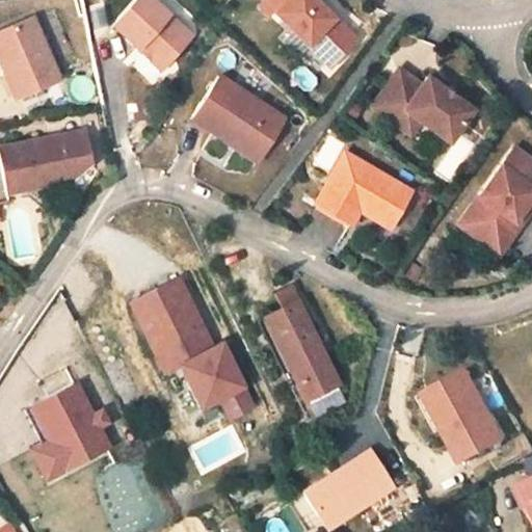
[(142,45),(165,67),(194,36),(156,0),(136,0),(113,25),(138,49),(142,45)]
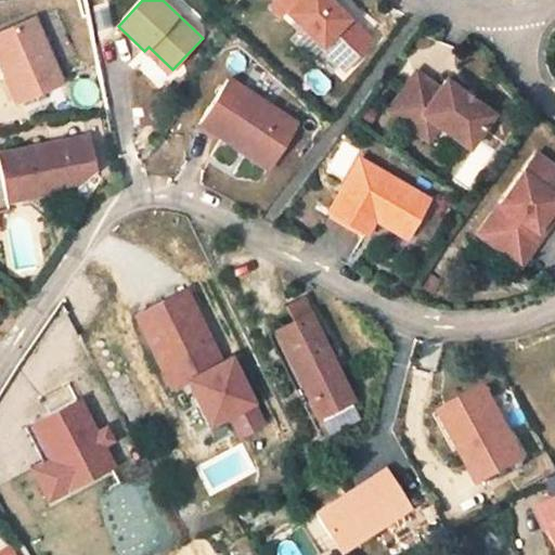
[(331,4),(326,0),(276,0),(291,12),(287,16),(323,51),(347,74),(374,46),(350,23),(331,4)]
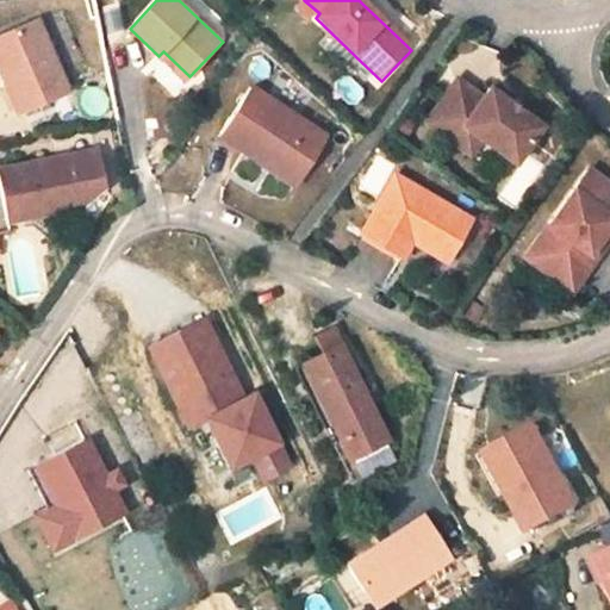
[(41,19),(0,36),(0,44),(8,64),(1,68),(20,112),(70,91),(41,19)]
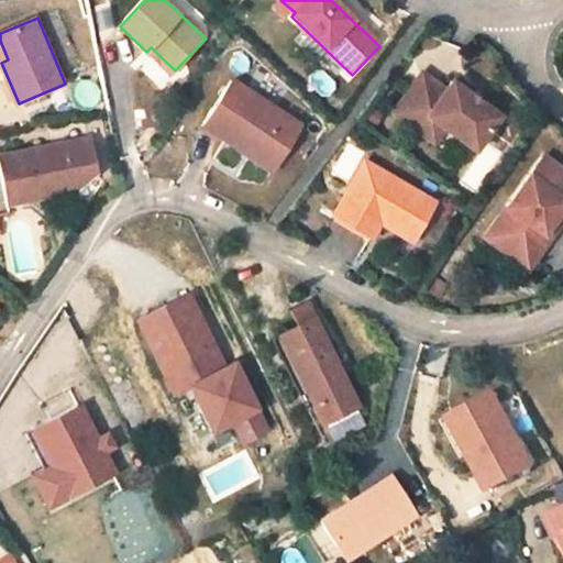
[(175,70),(151,47),(146,52),(170,75),(175,70)]
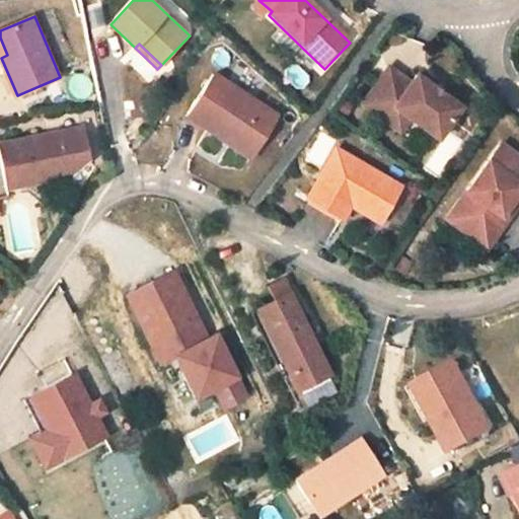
[(387,70),(362,105),(385,123),(391,114),(406,125),(410,121),(437,141),(459,110),(417,77),(411,85),(387,70)]
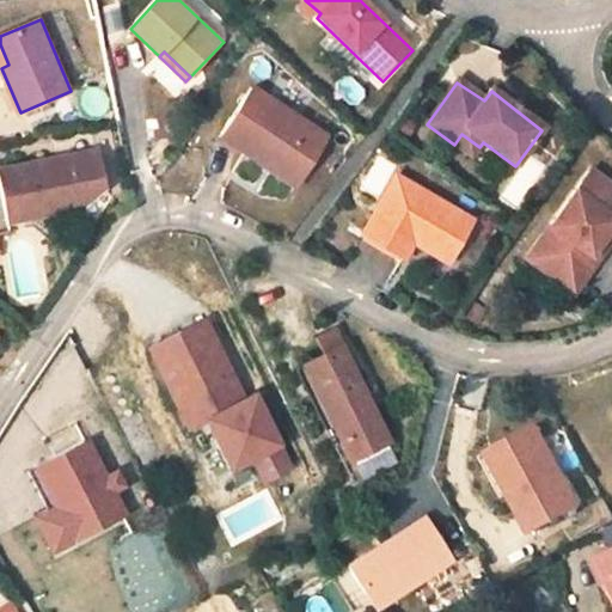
[(261,151),(303,178),(329,140),(254,89),(221,138),(255,160),(261,151)]
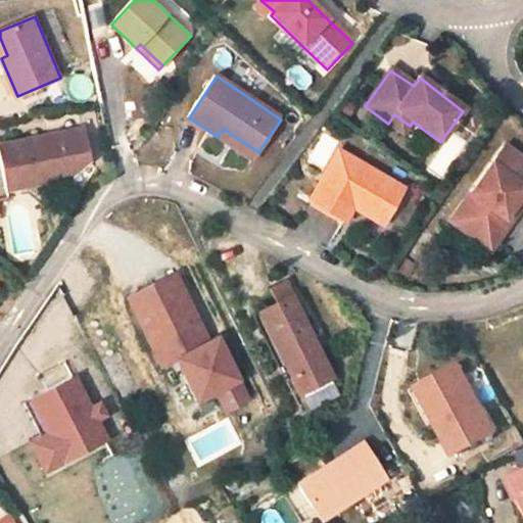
[(50,135),(0,144),(0,148),(7,188),(58,179),(64,170),(82,167),(90,159),(85,128),(64,132),(61,137),(50,139),(50,135)]
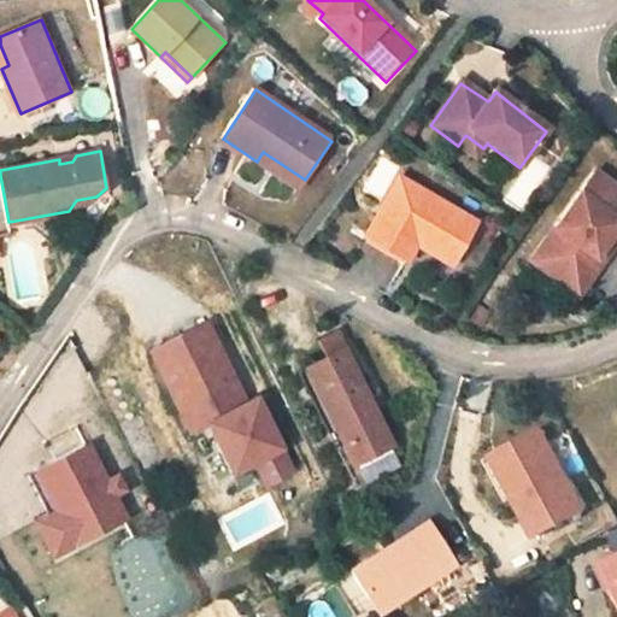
[(263,152),(257,162),(299,189),(305,180),(263,152)]
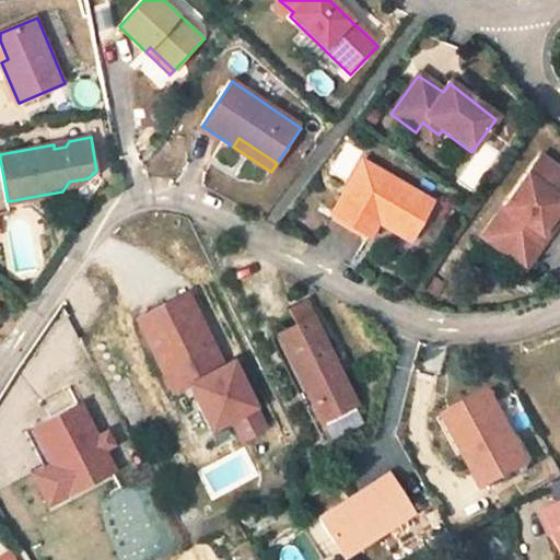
[(432,203),(363,162),(331,212),(369,235),(377,222),(409,241),(432,203)]
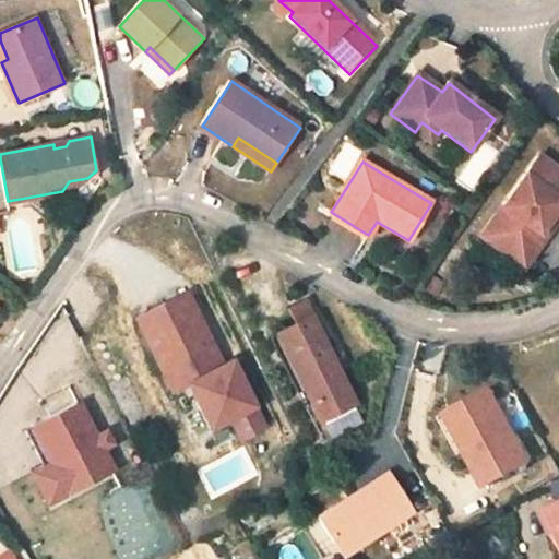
[(544,190),(525,177),(487,230),(525,257),(552,216),(558,221),(558,175),(556,174),(544,190)]
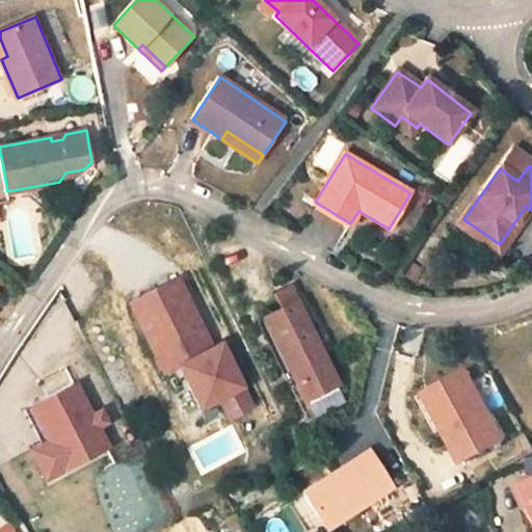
[(531,211),(531,210),(526,206),(500,244),(463,219),(458,229),(494,253),(500,258),(531,211)]
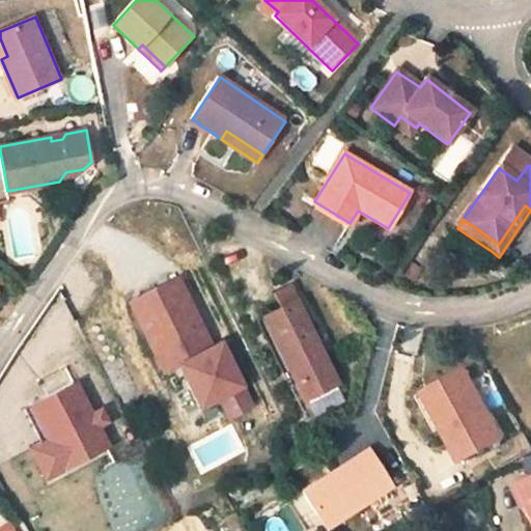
[(222,343),(214,347),(179,279),(131,303),(165,372),(179,365),(200,407),(220,397),(230,418),(253,407),(222,343)]
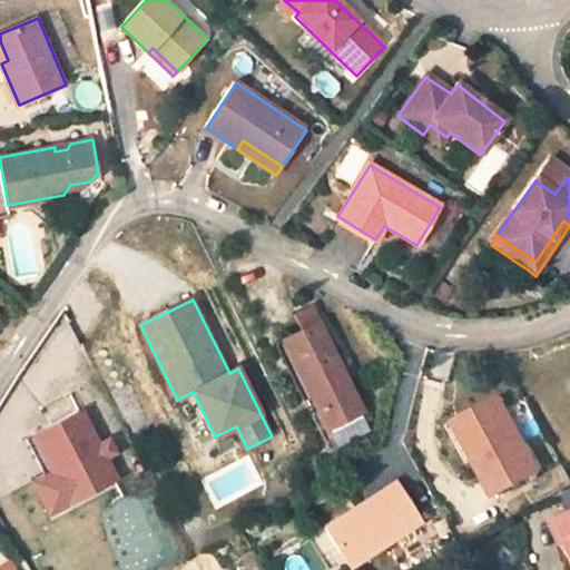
[(301,331),(317,323),(308,306),(293,313),(301,331)]
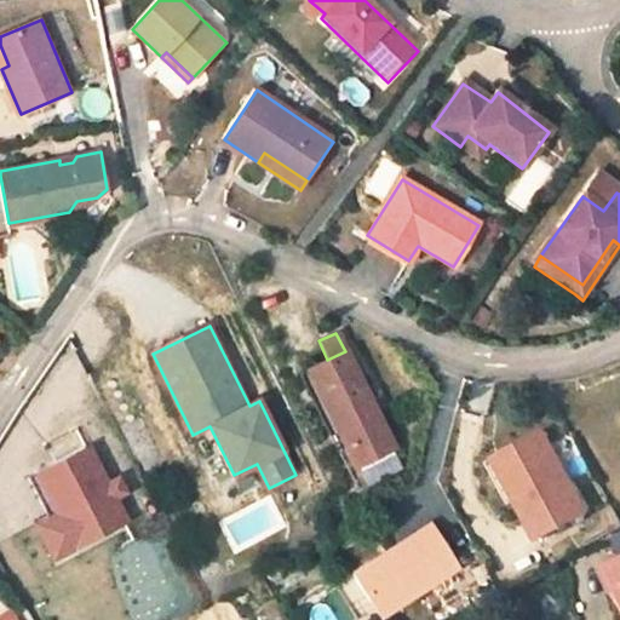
[(327,360),(309,368),(355,460),(391,443),(345,351),(327,360)]
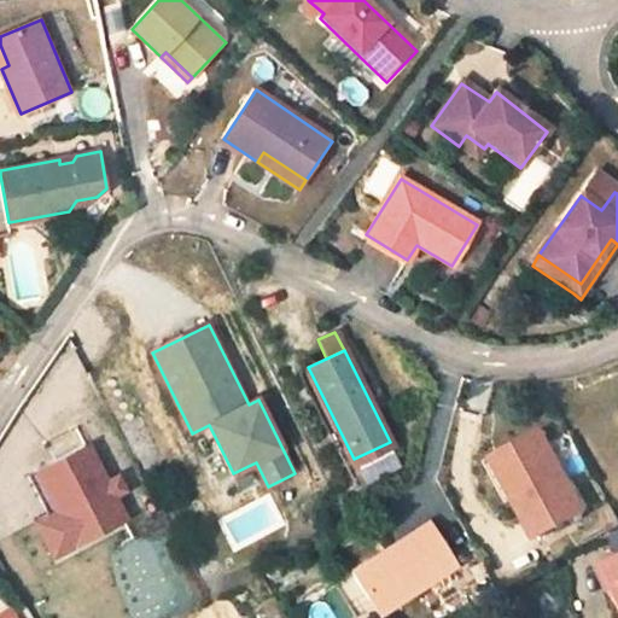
[(540,424),(499,448),(522,489),(516,493),(538,532),(587,503),(540,424)]
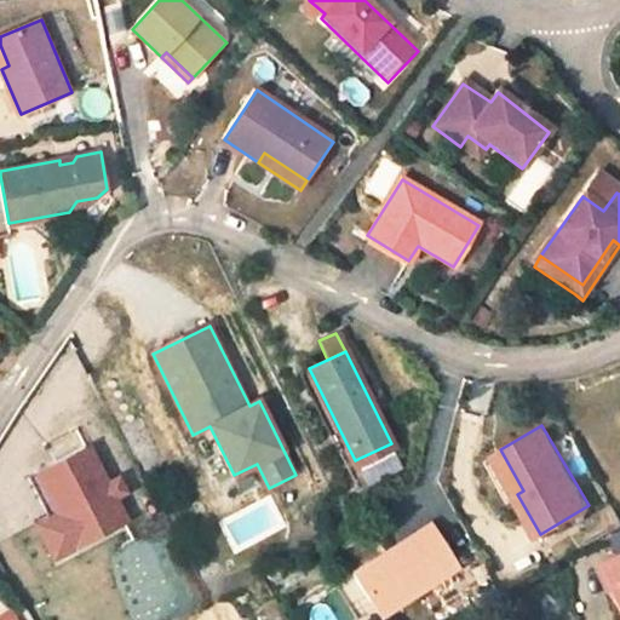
[(107,486),(87,448),(36,475),(74,546),(125,520),(114,498),(107,486)]
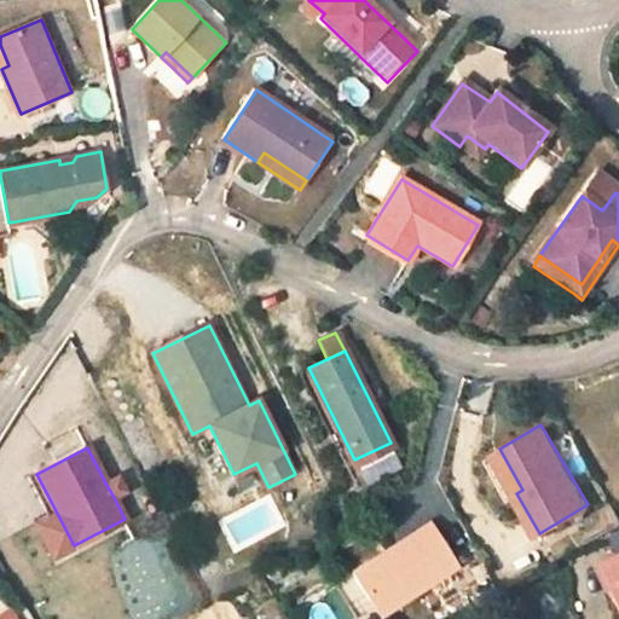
[(380,449),(348,464),(356,478),(387,462),(380,449)]
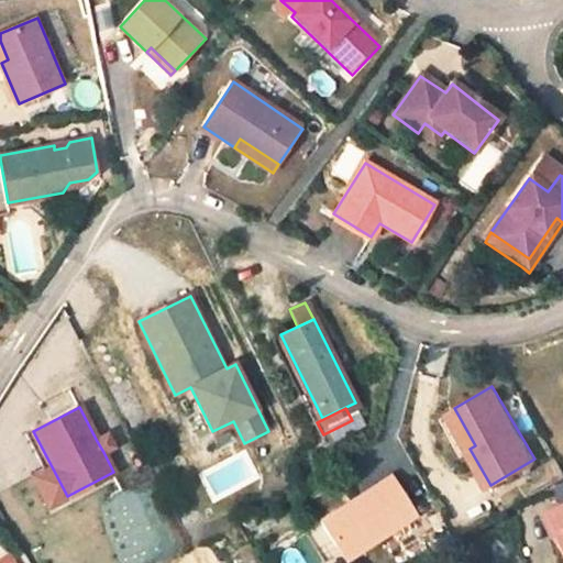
[(475,445),(454,408),(449,411),(470,449),(475,445)]
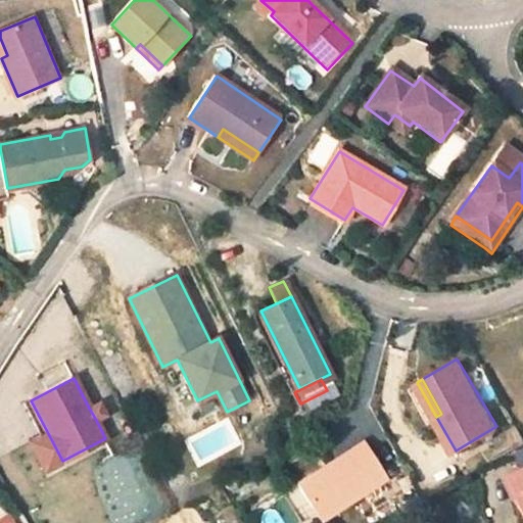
[(62,461),(31,400),(24,403),(41,437),(30,443),(44,470),(62,461)]
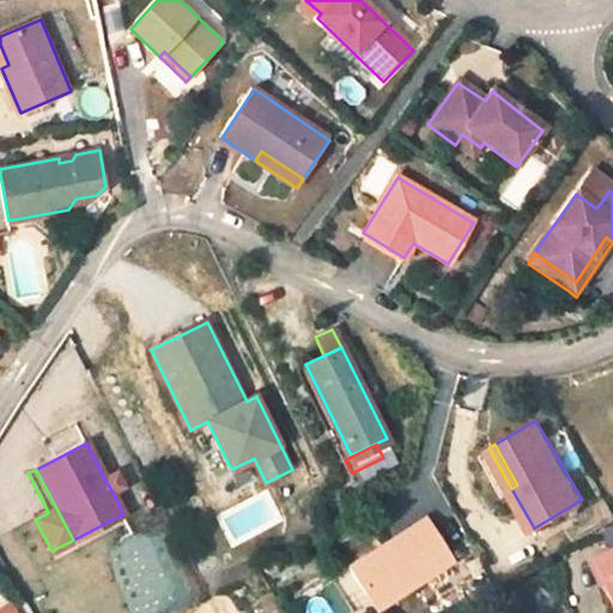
[(105,480),(113,492),(122,487),(116,474),(105,480)]
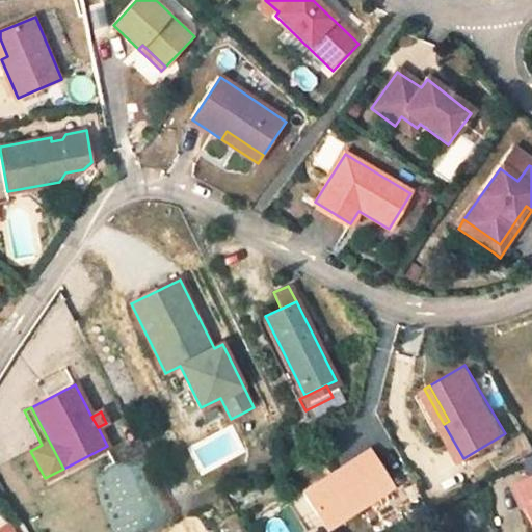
[(342,514),(393,483),(370,447),(301,489),(317,514),(336,503),(342,514)]
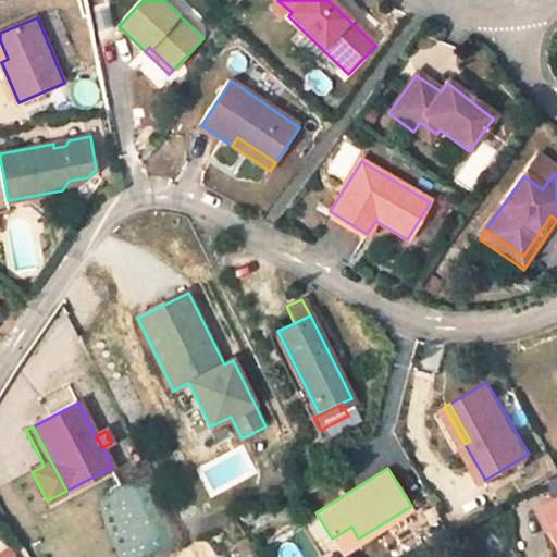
[(556,527),(556,503),(543,510),(553,529),(556,527)]
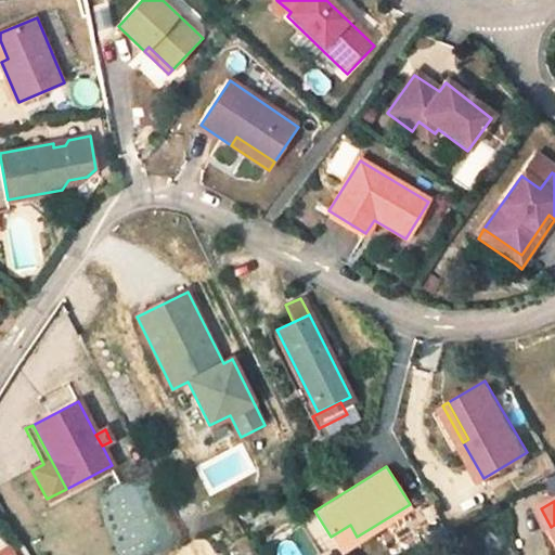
[(337,547),(357,537),(350,525),(331,537),(337,547)]
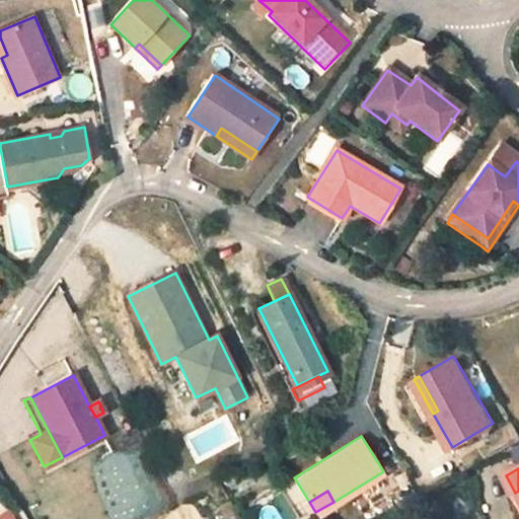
[(240,518),(230,501),(219,508),(225,518),(240,518)]
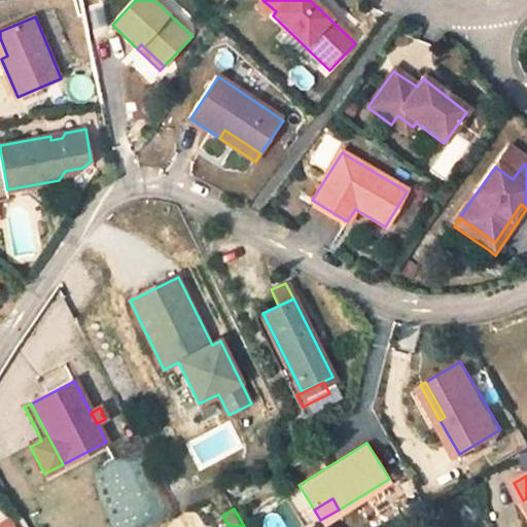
[(0,526),(14,526),(10,518),(0,524),(0,526)]
